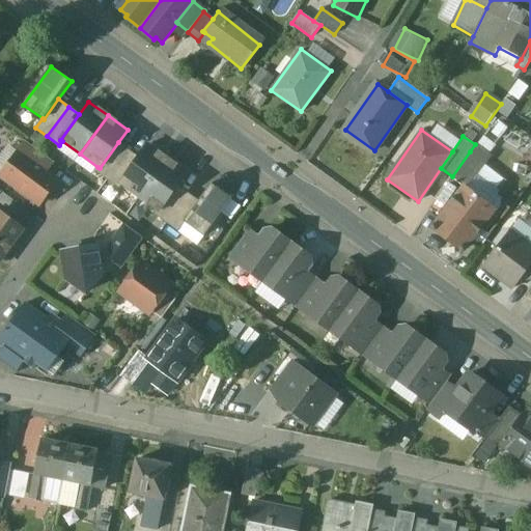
[(53,162),(26,142),(19,152),(46,172),(53,162)]
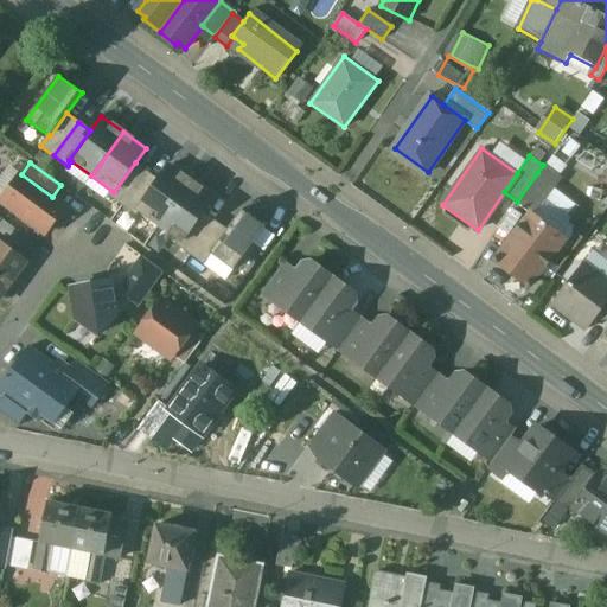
[(135,163),(114,192),(112,191),(108,196),(122,206),(147,172),(135,163)]
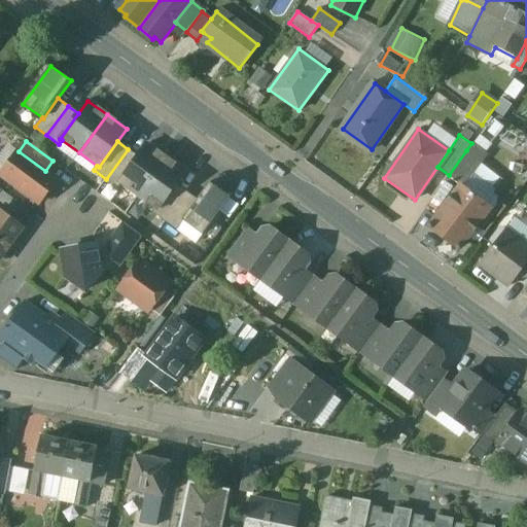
[(167,157),(147,144),(138,156),(119,182),(121,183),(139,196),(167,157)]
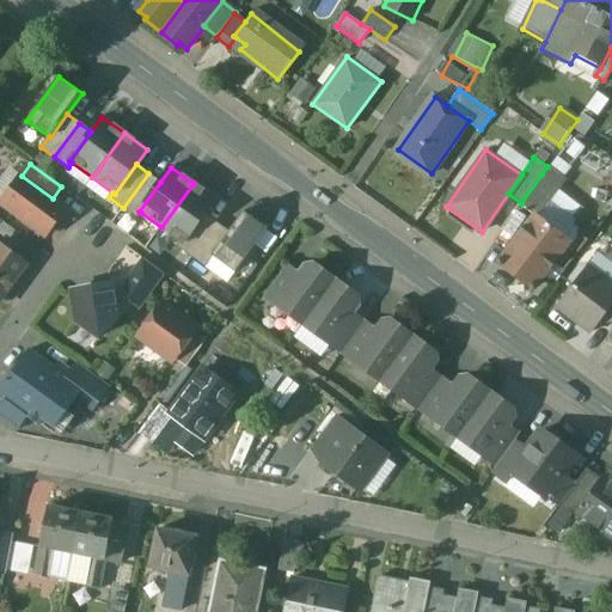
[(148,173),(123,208),(138,218),(141,213),(139,212),(160,182),(148,173)]
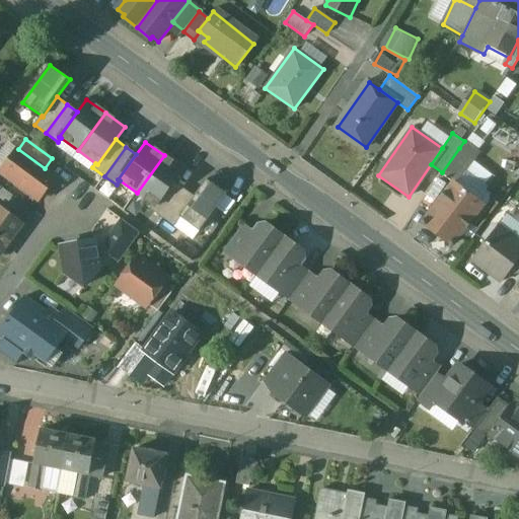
[(442,172),(441,174),(454,183),(473,159),(459,148),(442,172)]
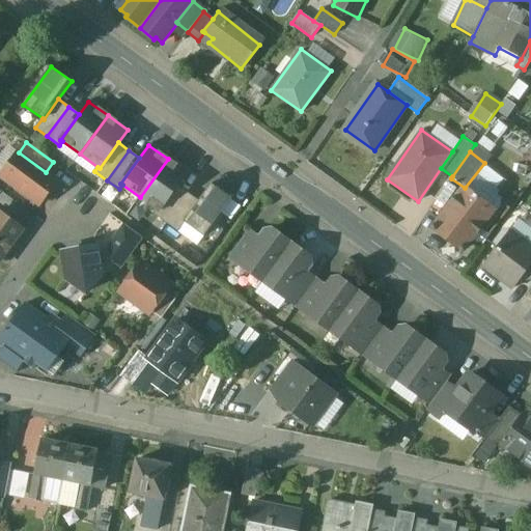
[(46,172),(19,152),(1,176),(39,204),(57,180),(46,172)]
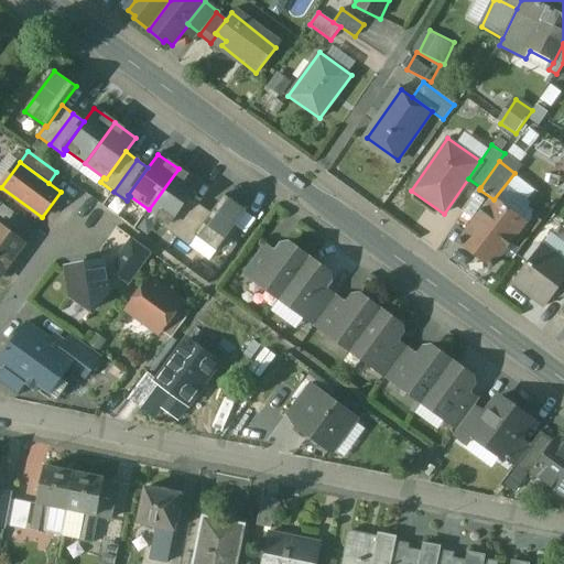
[(179,169),(149,209),(167,224),(170,225),(190,197),(199,184),(179,169)]
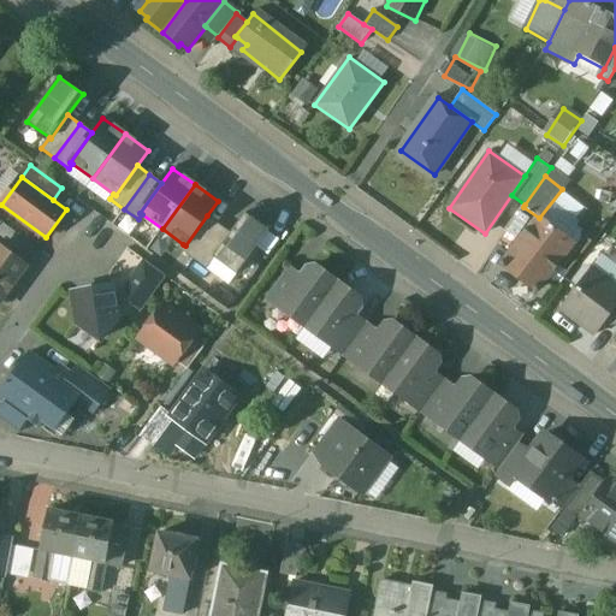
[(231,234),(213,258),(214,259),(237,274),(270,230),(246,213),(231,234)]
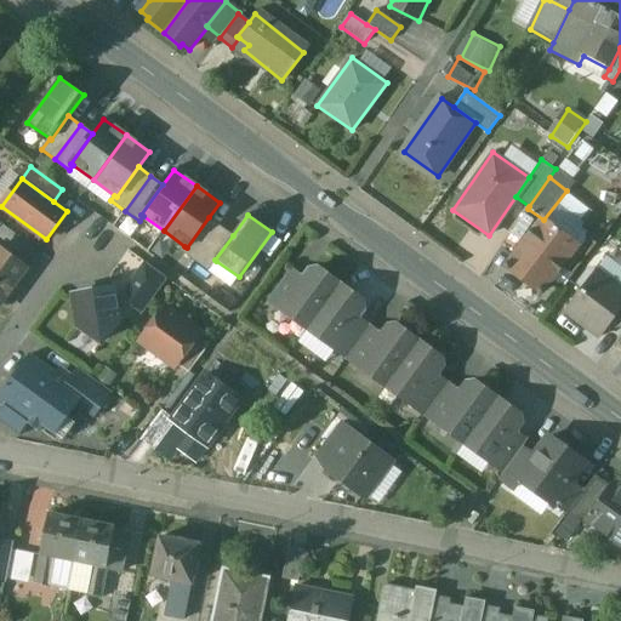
[(209,217),(187,248),(184,246),(181,251),(195,262),(221,227),(209,217)]
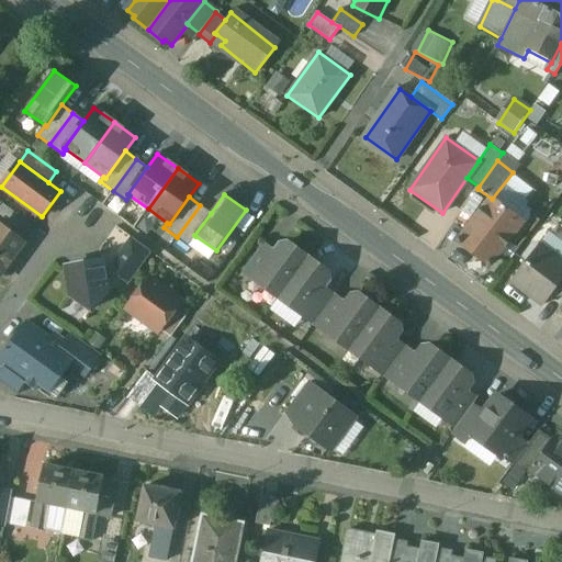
[(502,206),(492,199),(462,238),(462,237),(459,238),(458,240),(458,244),(460,245),(463,245),(487,263),(486,263),(487,267),(490,269),(493,268),(495,266),(494,263),(494,262),(524,224),(507,211),(508,209),(503,205),(502,206)]
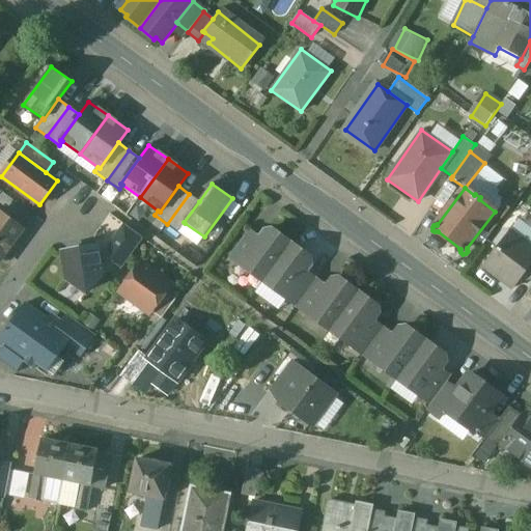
[(189,194),(167,224),(178,232),(185,223),(184,222),(199,201),(189,194)]
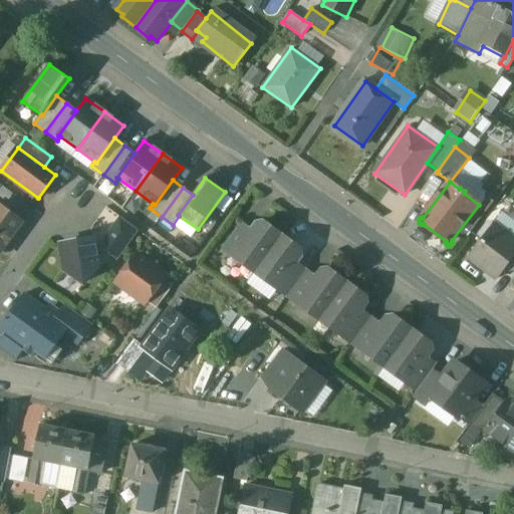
[(0,250),(21,222),(0,207),(0,250)]
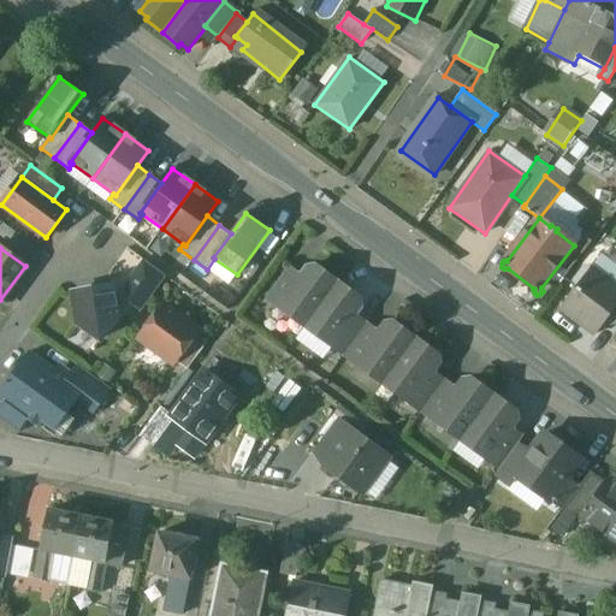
[(143,260),(123,288),(129,303),(141,312),(166,277),(143,260)]
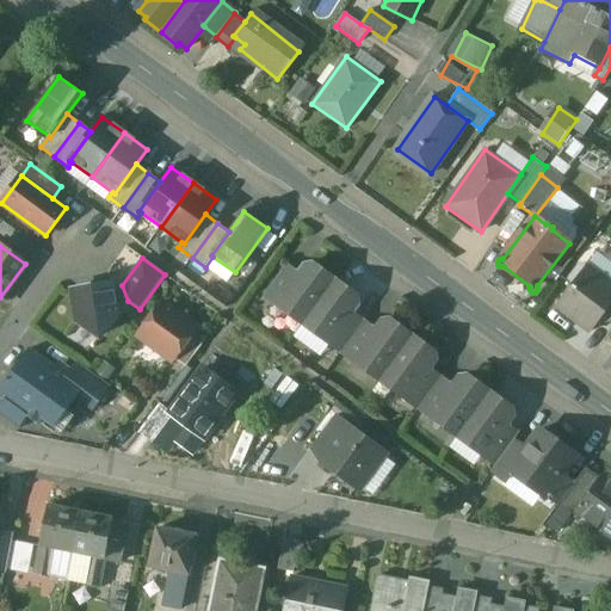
[(335,281),(314,265),(306,266),(300,275),(277,304),(303,323),(335,281)]
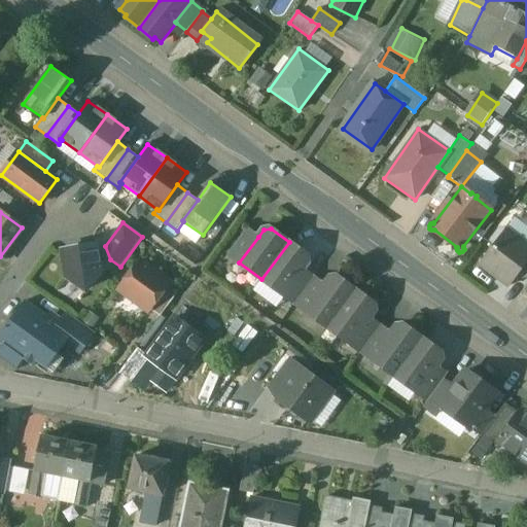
[(247,230),(229,255),(239,262),(258,237),(247,230)]
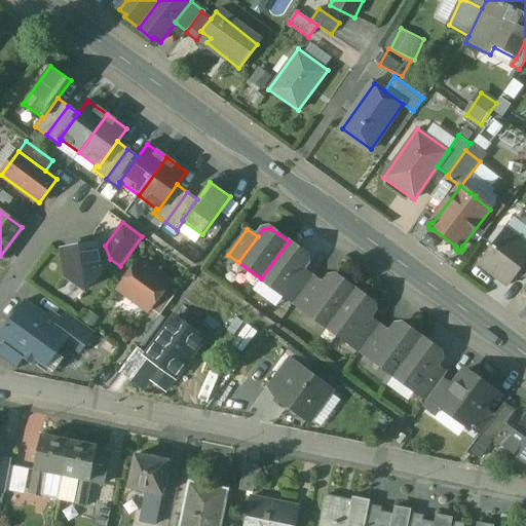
[(512,241),(500,233),(478,262),(509,285),(521,268),(525,261),(525,246),(515,237),(512,241)]
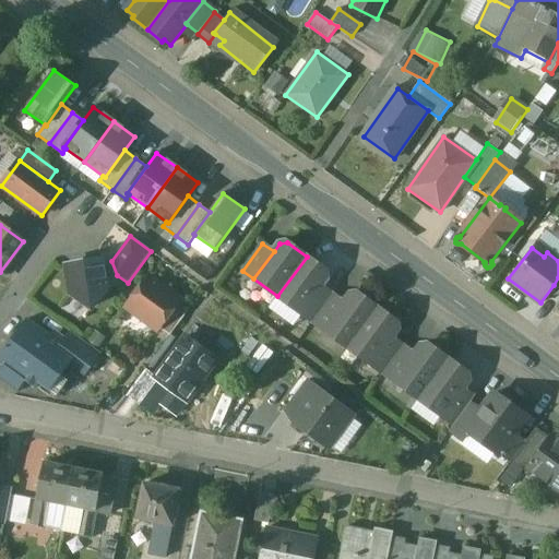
[(326,271),(307,257),(277,296),(300,313),(322,286),(328,278),(326,271)]
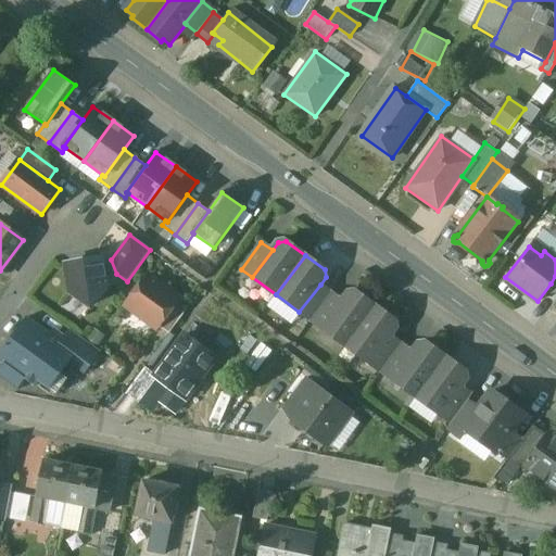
[(102,260),(67,265),(72,292),(91,306),(106,288),(102,260)]
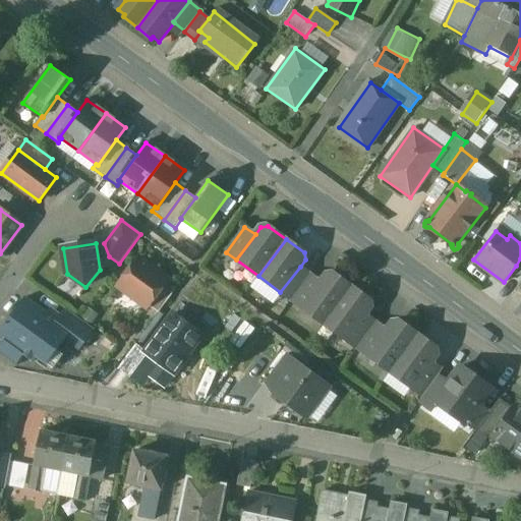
[(168,280),(138,258),(118,286),(148,307),(166,283),(168,280)]
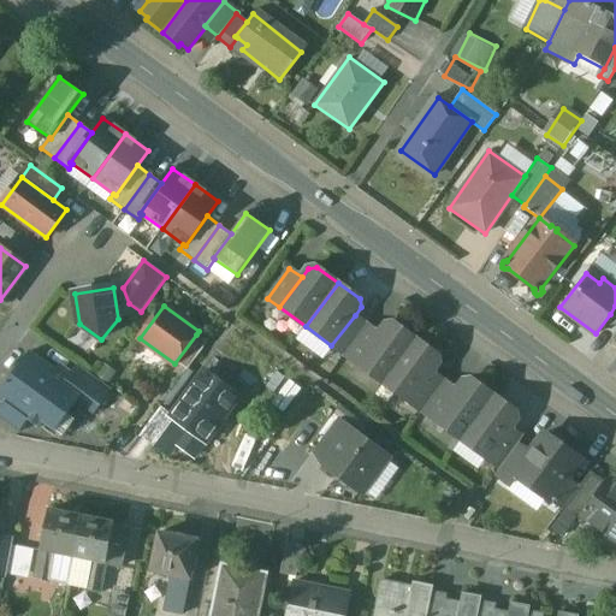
[(367,325),(355,315),(331,345),(345,355),(367,325)]
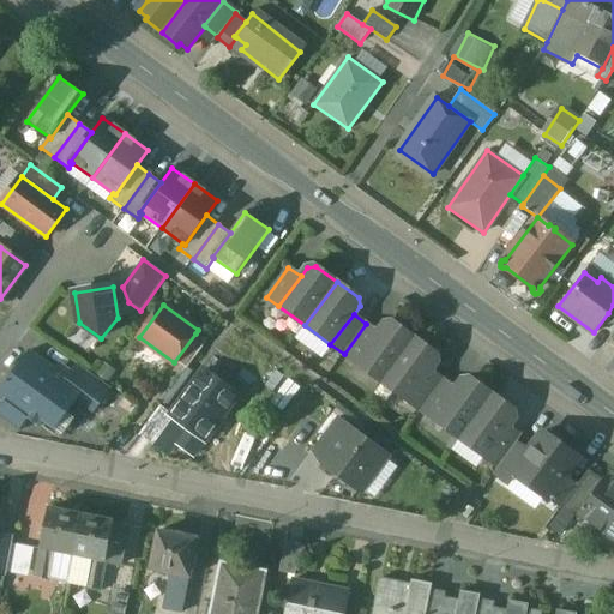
[(415,338),(393,323),(385,324),(378,332),(356,363),(383,383),(415,338)]
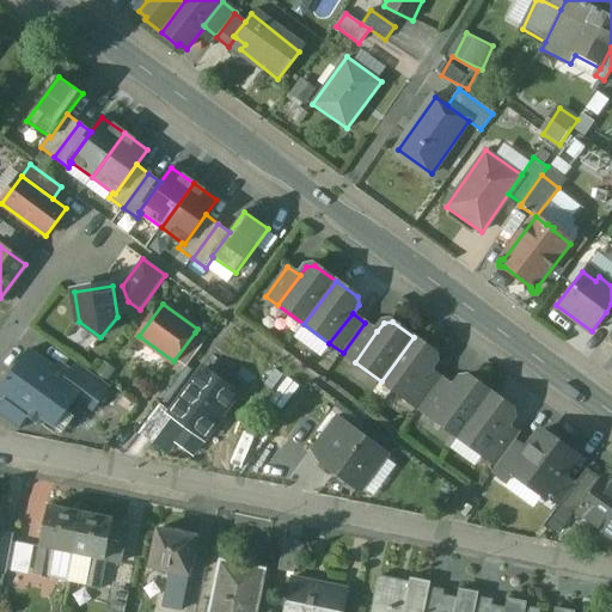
[(365,323),(343,353),(355,362),(377,331),(365,323)]
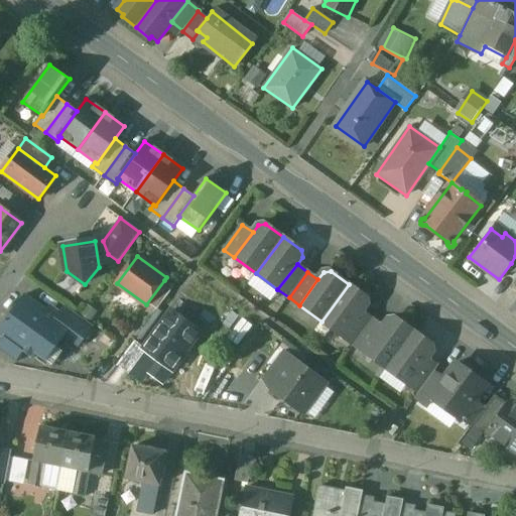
[(164,280),(147,302),(157,309),(173,287),(164,280)]
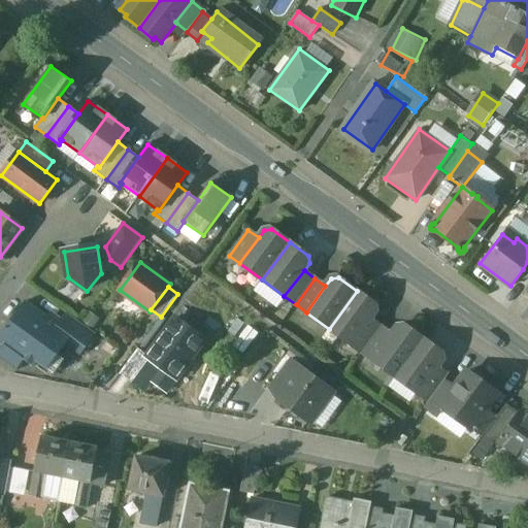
[(374,304),(357,291),(329,329),(352,344),(370,319),(376,311),(374,304)]
